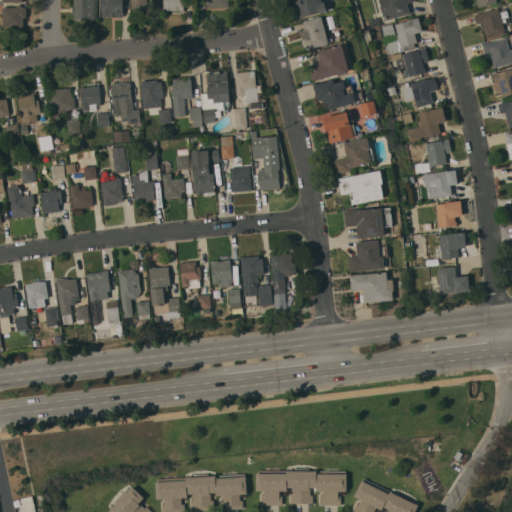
[(97,0),(97,19),(74,19),(74,13),(73,13),(73,6),(74,6),(74,0),(97,0)]
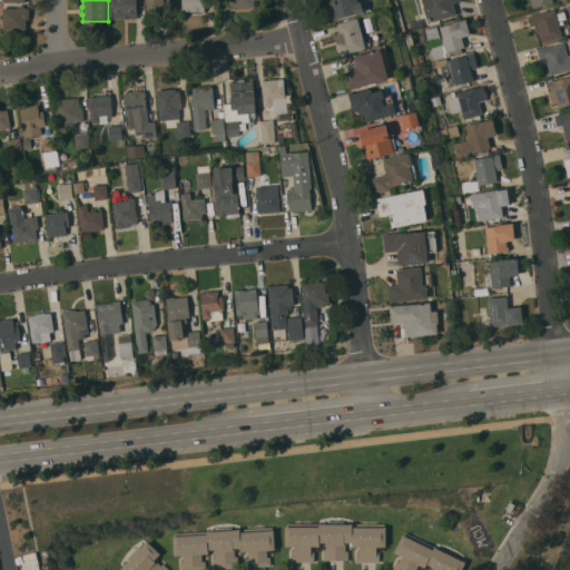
[(114,18),(114,0),(137,0),(138,18),(114,18)]
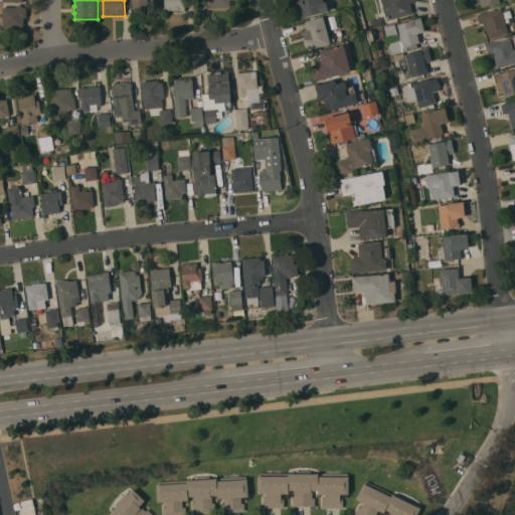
[(132,0),(133,9),(155,9),(154,0),(132,0)]
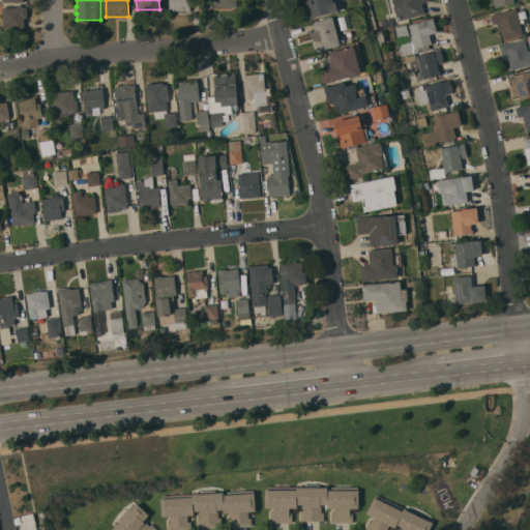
[(190,0),(190,9),(170,9),(170,0),(190,0)]
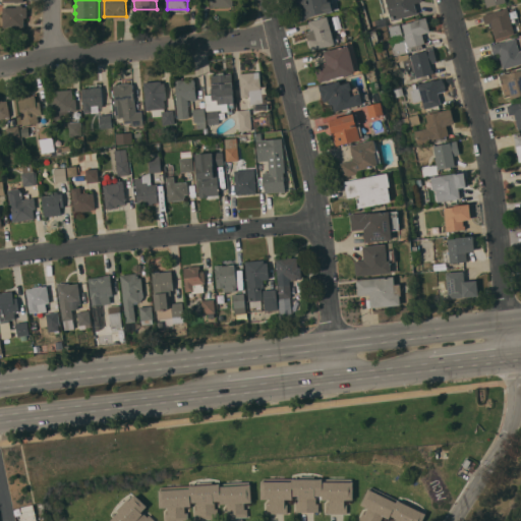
[(328,0),(329,1),(331,0),(333,10),(309,16),(309,17),(303,18),(301,8),(304,7),(303,4),(295,6),(293,0),(328,0)]
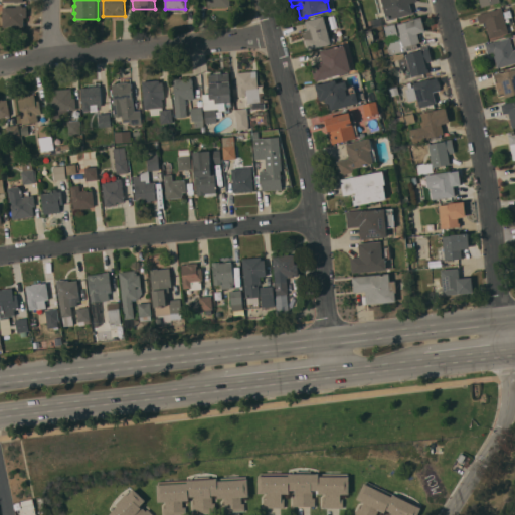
[(415,0),(416,1),(409,3),(412,12),(386,19),(381,0),(415,0)]
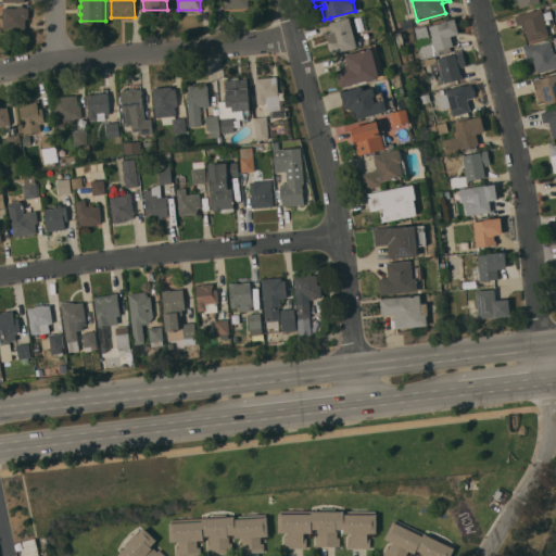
[(3,8),(17,8),(17,4),(24,4),(24,7),(28,7),(28,19),(25,19),(25,26),(27,26),(27,27),(25,27),(25,29),(3,29),(3,8)]
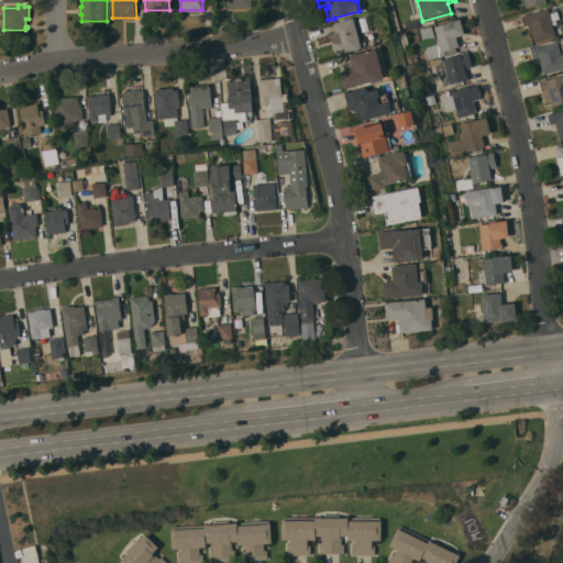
[(562,14),(562,23),(553,25),(555,35),(543,39),(544,42),(537,44),(536,41),(531,24),(525,25),(522,15),(549,8),(549,9),(561,6),(562,14)]
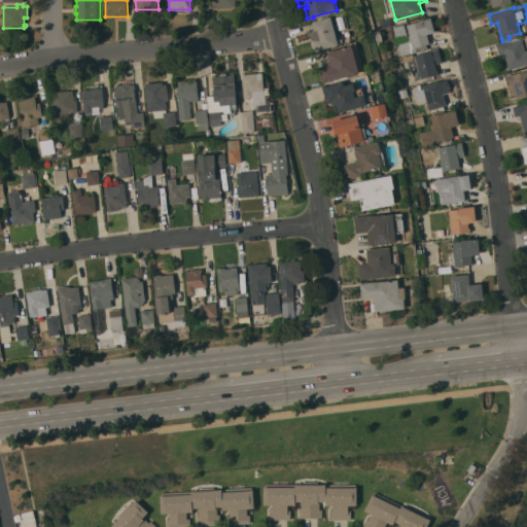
[(331,15),(334,26),(338,26),(341,38),(338,38),(339,44),(315,50),(310,34),(313,33),(312,30),(315,30),(312,21),(331,15)]
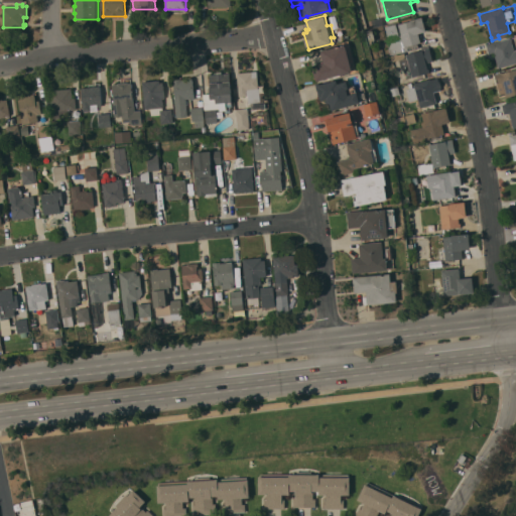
[(410,20),(410,19),(422,16),(426,31),(418,33),(421,42),(406,46),(407,49),(390,54),(387,43),(400,39),(400,38),(402,38),(402,37),(400,37),(400,35),(401,34),(398,23),(410,20)]
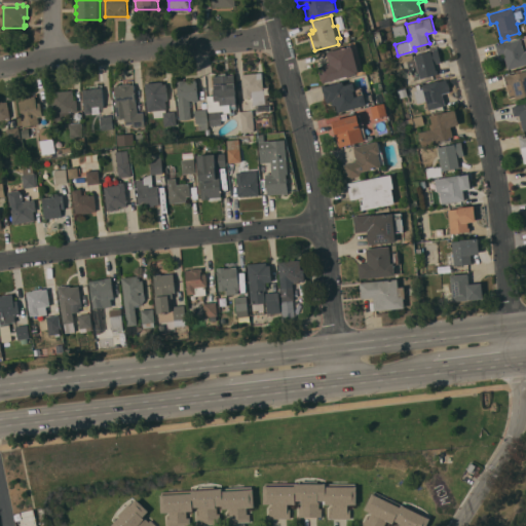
[(407,37),(396,40),(391,27),(404,24),(407,37)]
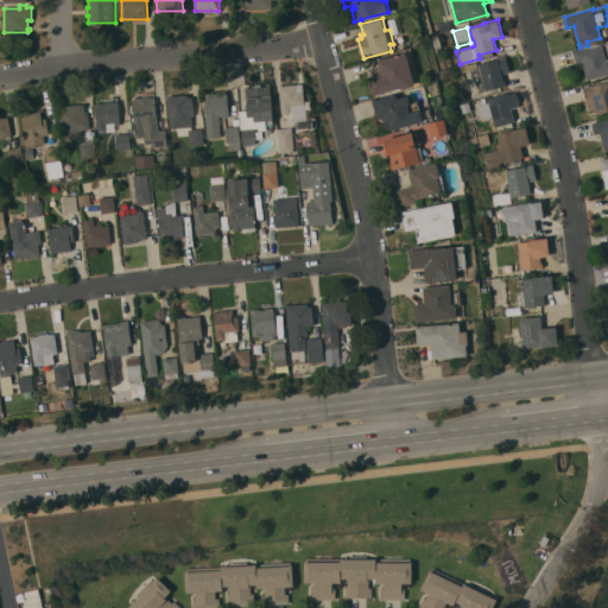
[(429,37),(438,35),(442,48),(437,48),(438,52),(435,54),(429,37)]
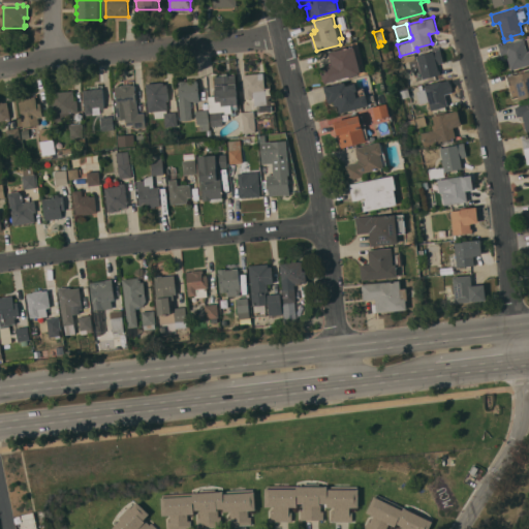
[(528,50),(528,63),(510,69),(506,53),(501,55),(498,44),(524,37),(524,39),(527,38),(528,48),(527,48),(527,51),(528,50)]
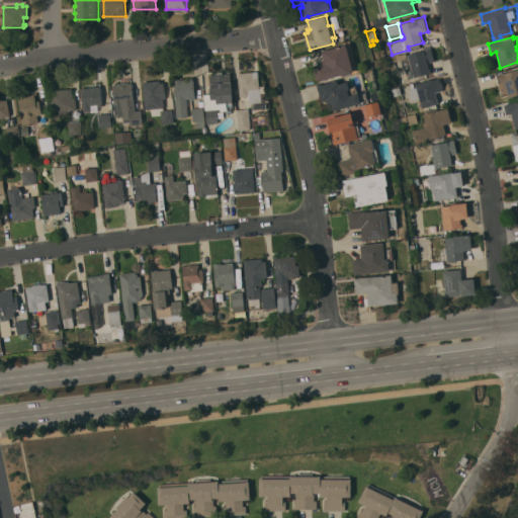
[(347,44),(353,70),(352,70),(352,72),(345,74),(346,76),(342,76),(342,75),(318,81),(317,78),(316,78),(313,66),(325,63),(323,53),(323,51),(347,44)]
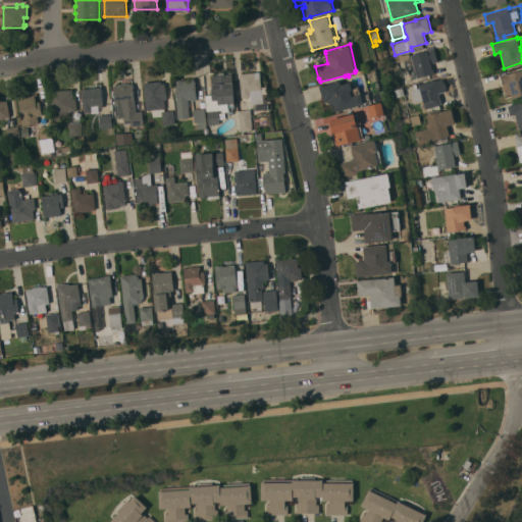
[(438,61),(431,63),(432,69),(434,69),(434,72),(416,77),(410,54),(434,47),(438,61)]
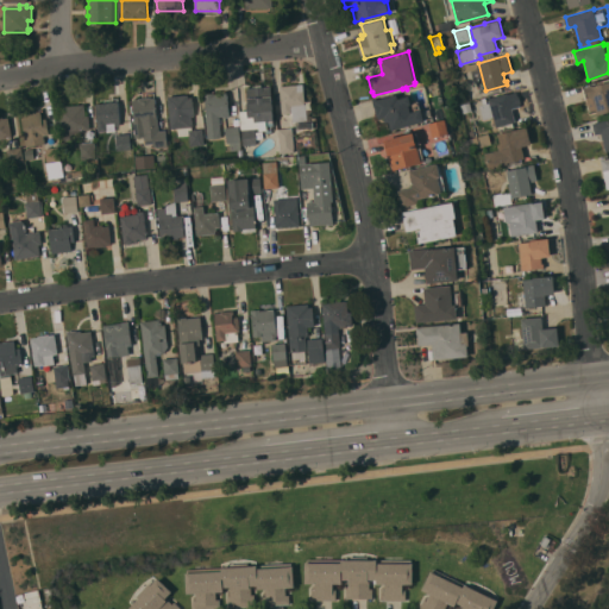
[(477,62),(478,67),(477,67),(477,68),(463,73),(462,67),(469,64),(477,62)]
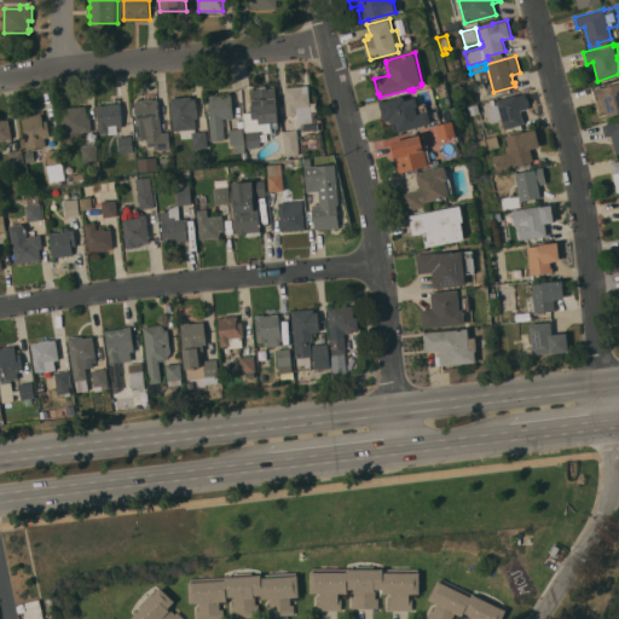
[(618,113),(607,116),(606,111),(599,113),(596,99),(595,99),(591,88),(602,86),(602,87),(618,81),(618,113)]
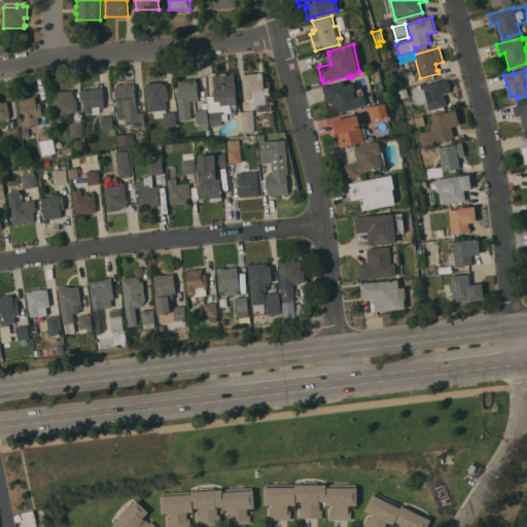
[(243,74),(245,98),(252,98),(252,92),(265,91),(264,73),(243,74)]
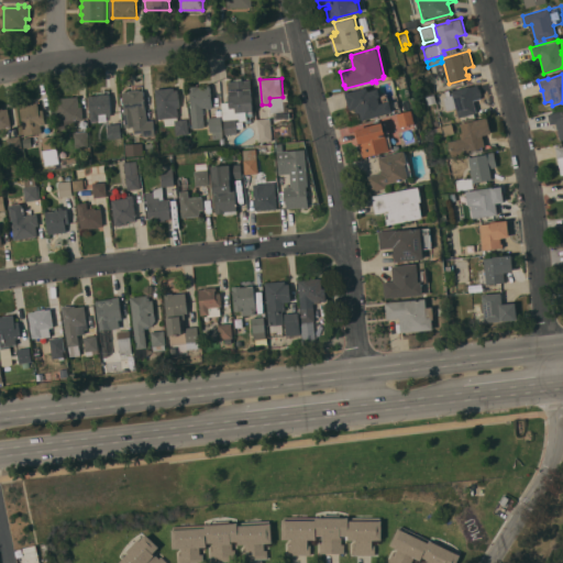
[(251,79),(229,80),(230,108),(236,108),(236,112),(253,111),(251,79)]
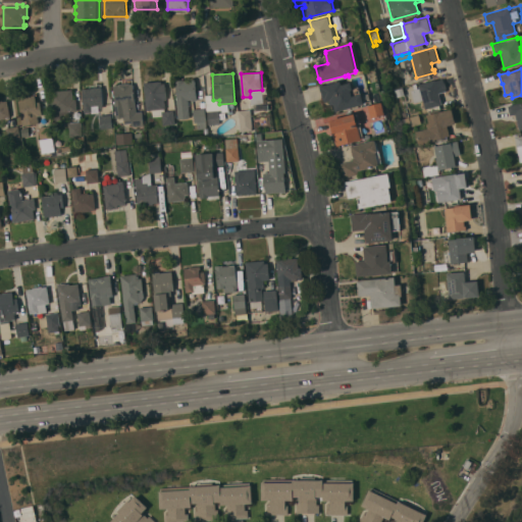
[(425,108),(423,100),(414,102),(411,90),(419,88),(418,84),(435,80),(435,81),(442,79),(445,83),(445,82),(447,88),(446,88),(447,91),(438,93),(441,104),(425,108)]
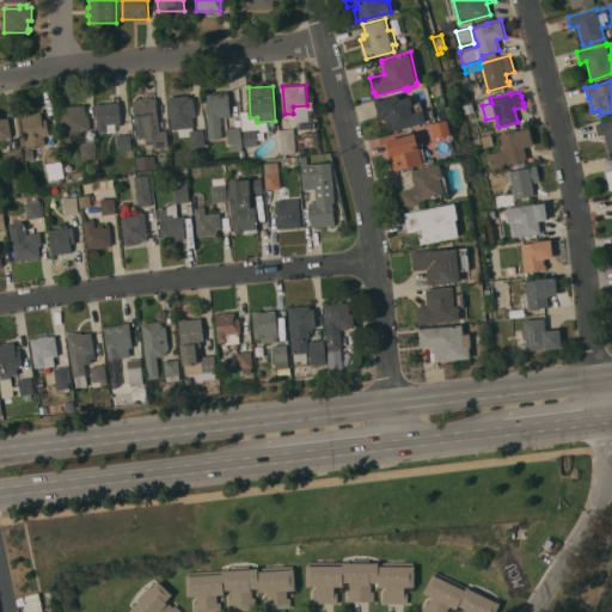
[(206,95),(209,139),(222,138),(221,117),(231,116),(230,93),(215,95),(215,93),(206,95)]
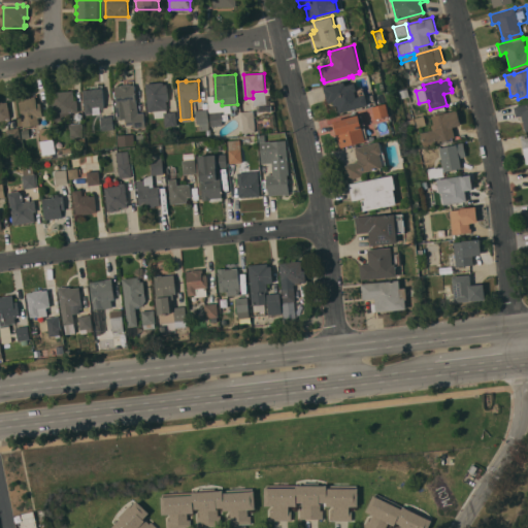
[(327,86),(344,81),(345,85),(355,83),(356,88),(363,87),(365,94),(366,94),(368,104),(339,112),(337,105),(334,105),(333,101),(328,103),(323,87),(327,86)]
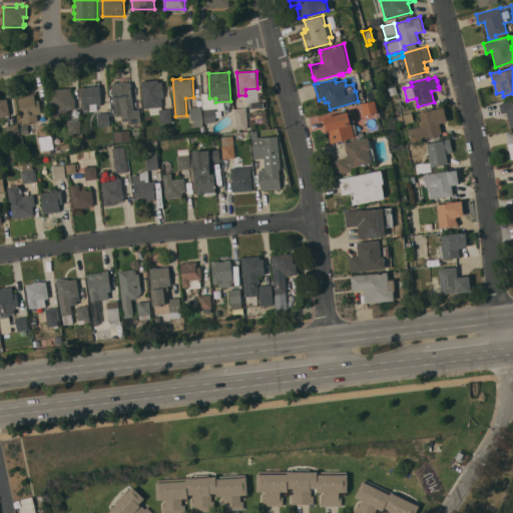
[(141,82),(144,109),(162,107),(161,97),(163,97),(162,82),(159,83),(159,80),(141,82)]
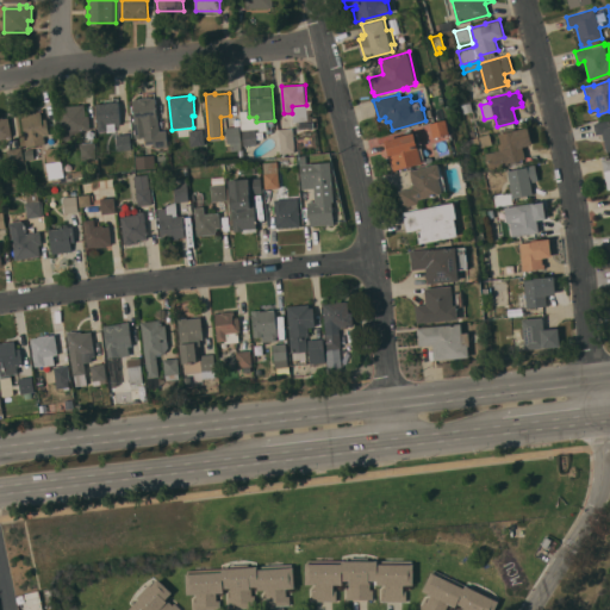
[(132,100),(135,138),(145,137),(147,145),(155,144),(155,148),(168,147),(167,130),(159,130),(156,98),(132,100)]
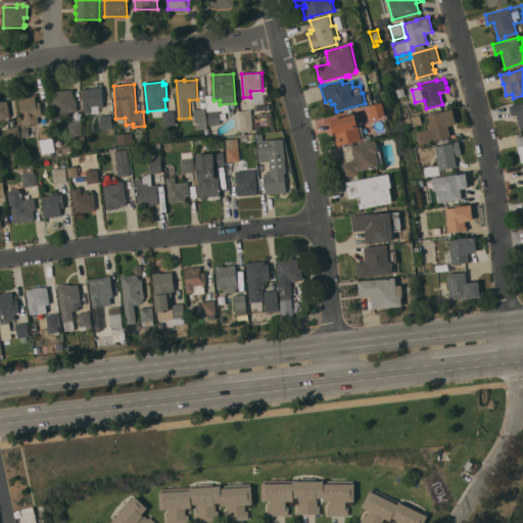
[(103,107),(99,107),(99,112),(92,112),(92,111),(84,111),(83,89),(89,88),(89,87),(102,86),(103,107)]
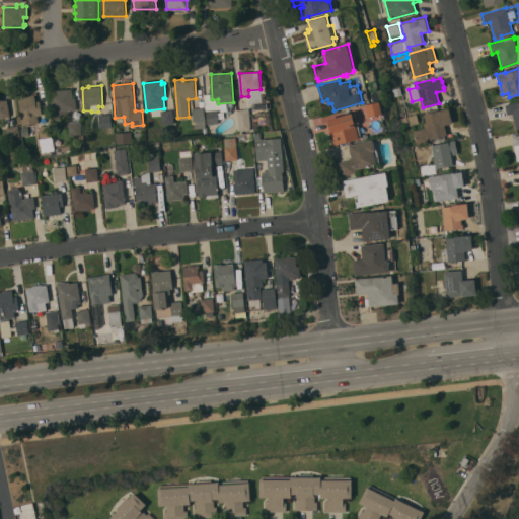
[(400,87),(402,94),(394,96),(392,89),(400,87)]
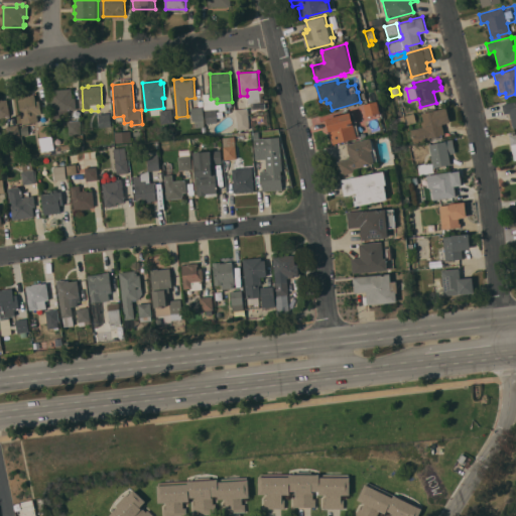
[(49,110),(51,110),(49,90),(72,88),(73,98),(75,98),(76,109),(70,110),(71,112),(67,112),(67,117),(51,118),(49,118),(49,110)]
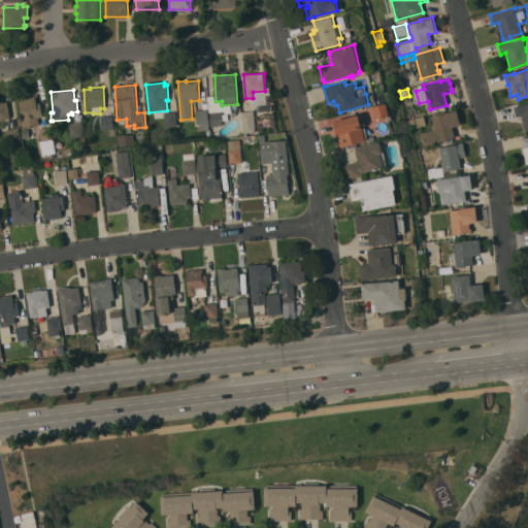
[(35,95),(36,103),(40,102),(42,116),(38,117),(39,124),(23,127),(22,119),(23,119),(19,98),(35,95)]
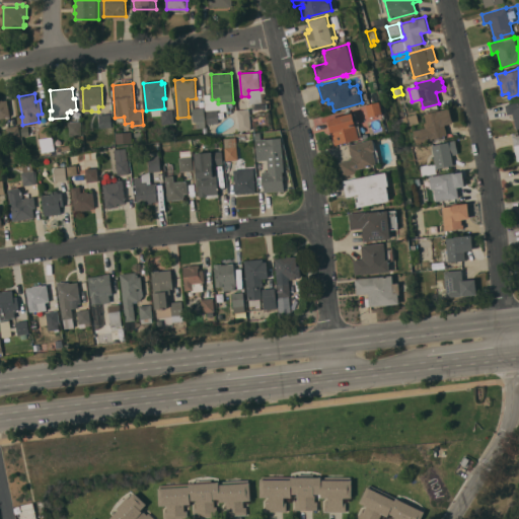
[(0,99),(2,99),(3,100),(7,99),(10,117),(0,118),(1,119),(0,119),(0,99)]
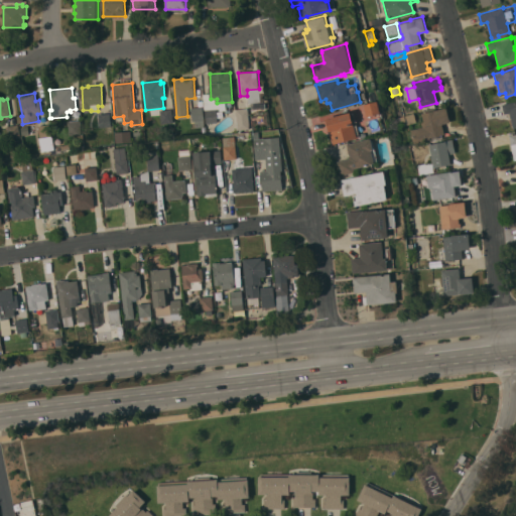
[(515,100),(515,127),(513,128),(509,112),(504,114),(502,104),(515,100)]
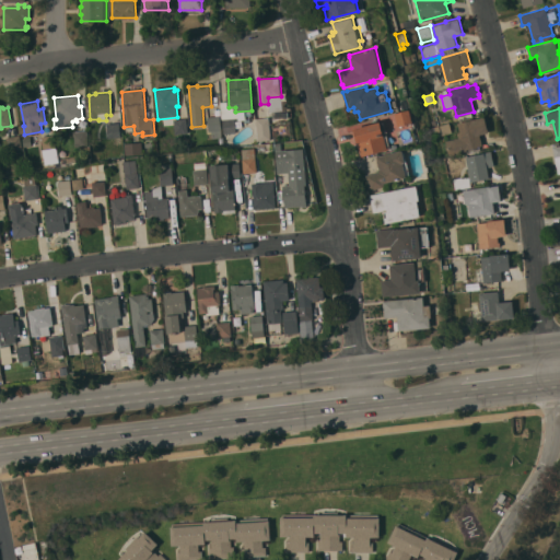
[(413,123),(398,126),(396,114),(410,111),(413,123)]
